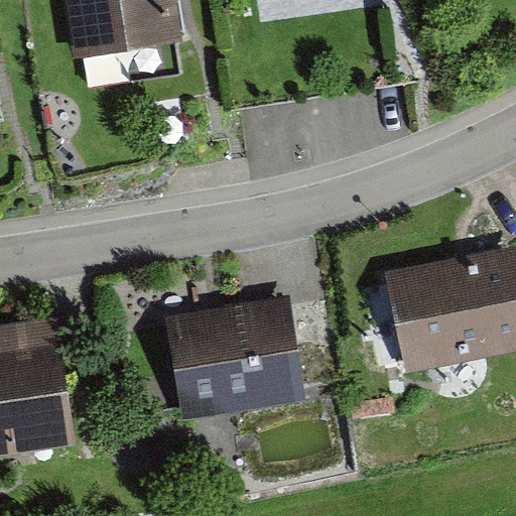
[(51,0),(61,82),(169,70),(160,0),(51,0)]
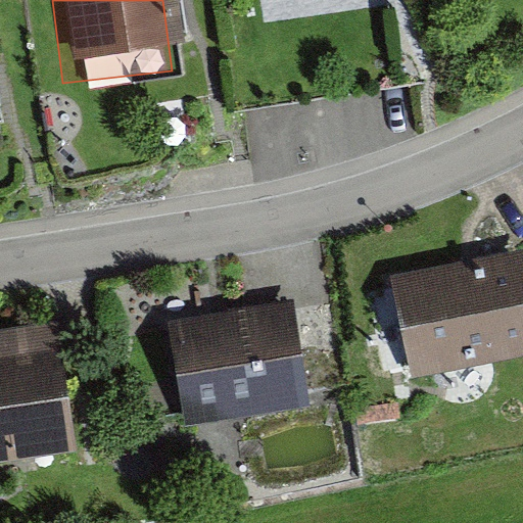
[(252,0),(256,21),(361,7),(360,0),(252,0)]
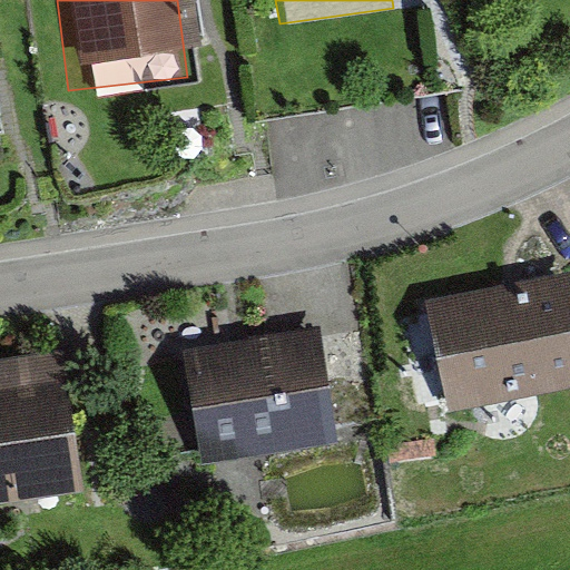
[(445,408),(569,381),(569,277),(568,267),(423,297),(445,408)]
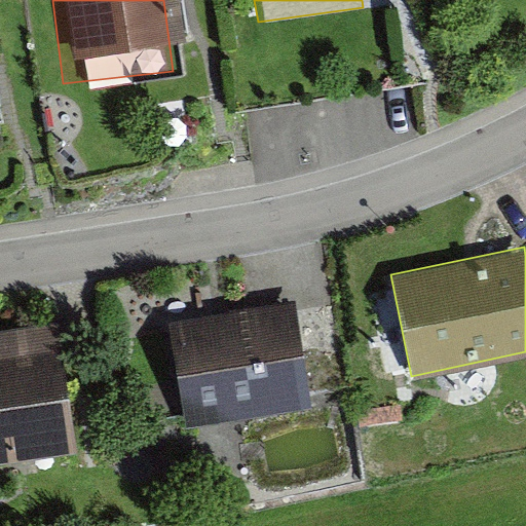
[(186,428),(313,409),(298,305),(170,325),(186,428)]
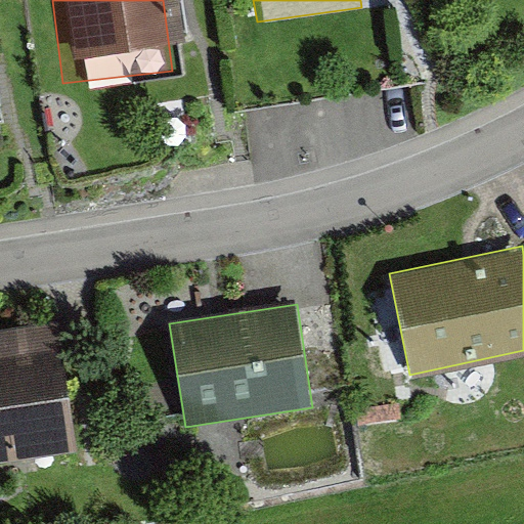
[(0,467),(83,454),(63,326),(0,336),(0,467)]
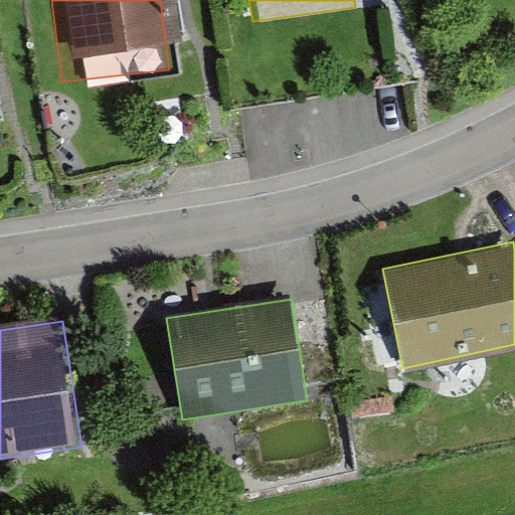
All buildings are outlined.
